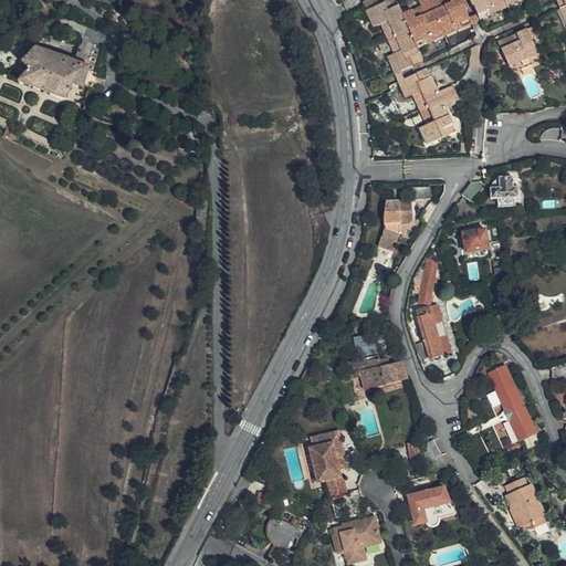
[(407,31),(400,18),(396,7),(386,11),(381,3),(380,4),(377,0),(368,0),(360,3),(371,28),(379,25),(386,22),(394,38),(407,31)]
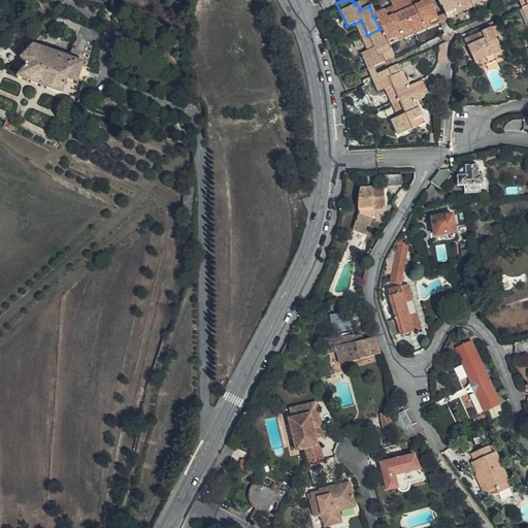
[(360,10),(369,6),(365,0),(363,0),(356,3),(360,10)]
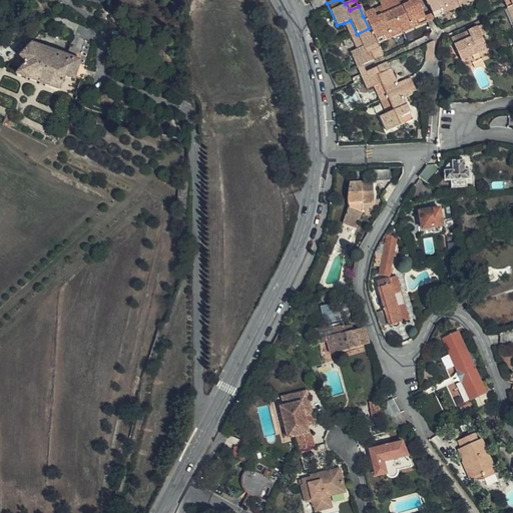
[(381,36),(396,29),(382,0),(375,0),(374,1),(377,10),(380,17),(373,20),(370,13),(363,16),(369,28),(375,43),(382,40),(381,36)]
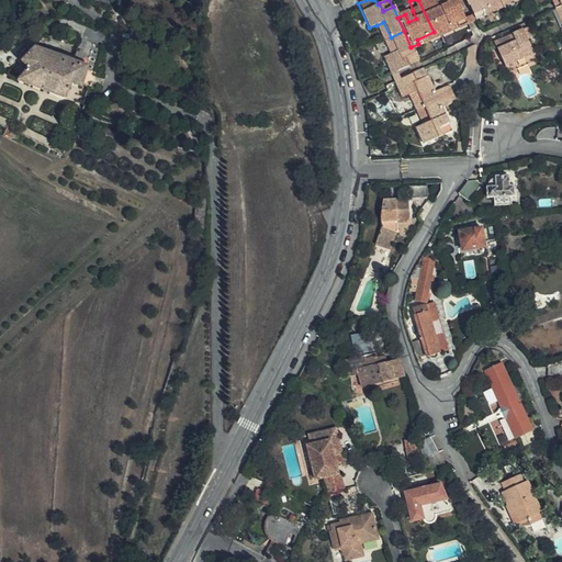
[(454,0),(441,0),(445,6),(435,10),(431,2),(429,0),(418,0),(434,32),(453,23),(457,31),(465,27),(459,10),(460,10),(454,0)]
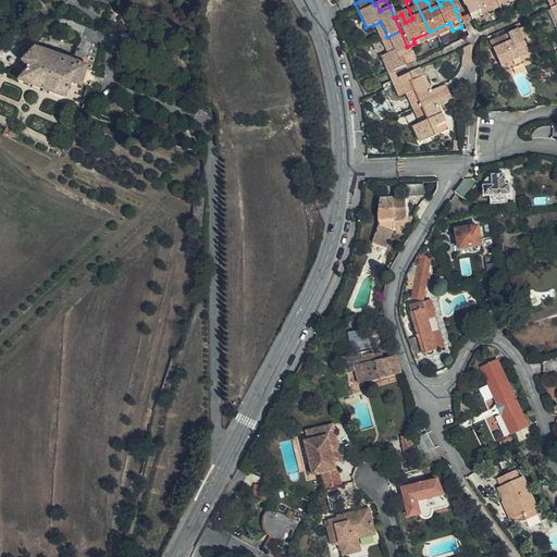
[(441,5),(437,0),(432,0),(428,2),(431,10),(441,5)]
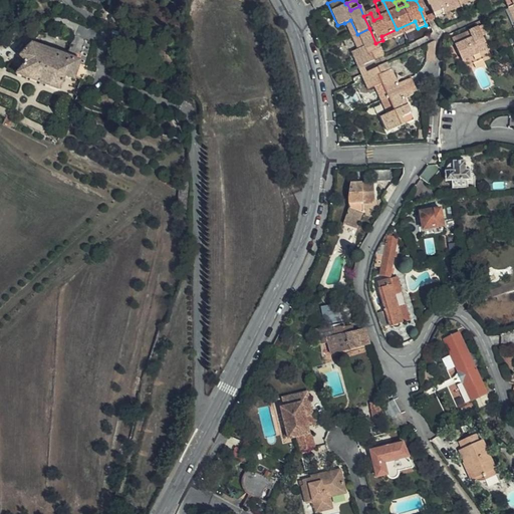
[(456,1),(455,0),(423,0),(426,5),(427,5),(433,18),(441,14),(439,9),(456,1)]
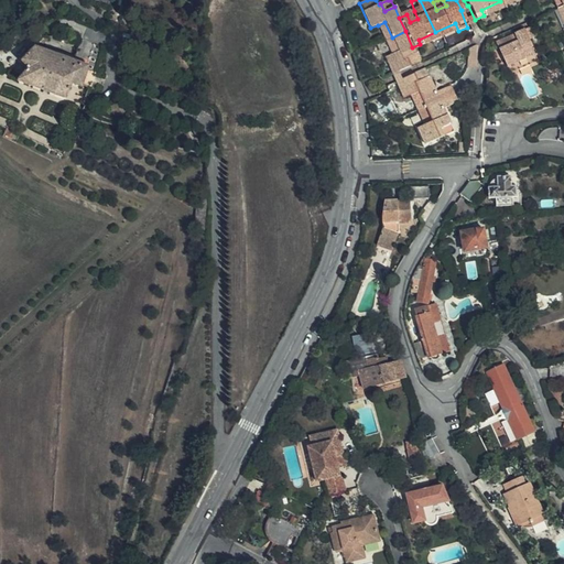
[(502,7),(500,1),(481,10),(484,15),(502,7)]
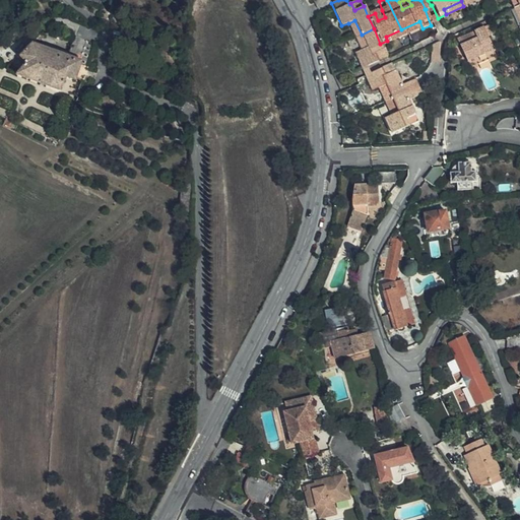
[(385,17),(382,10),(375,13),(378,20),(385,17)]
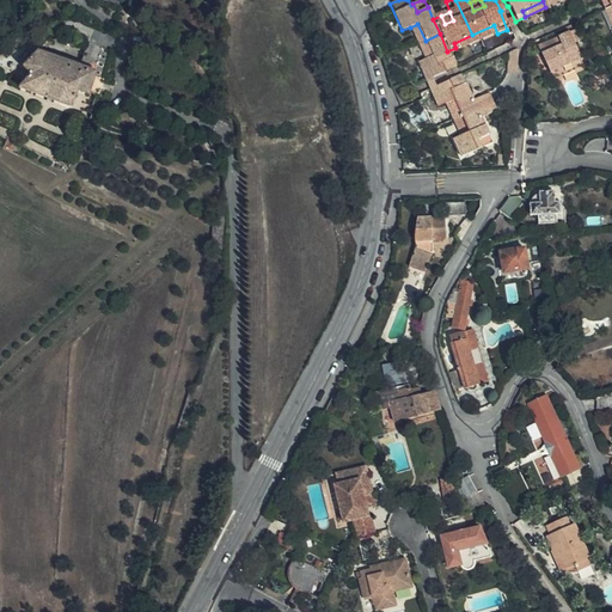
[(417,44),(426,41),(417,24),(410,28),(417,44)]
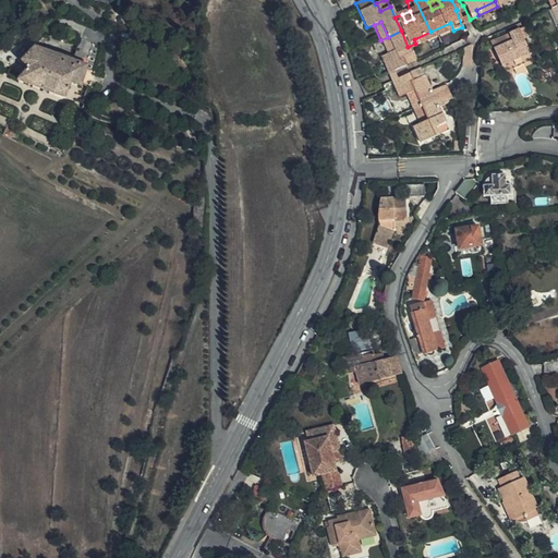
[(517,29),(506,35),(509,43),(492,49),(500,68),(517,60),(520,65),(529,61),(522,47),(524,46),(517,29)]
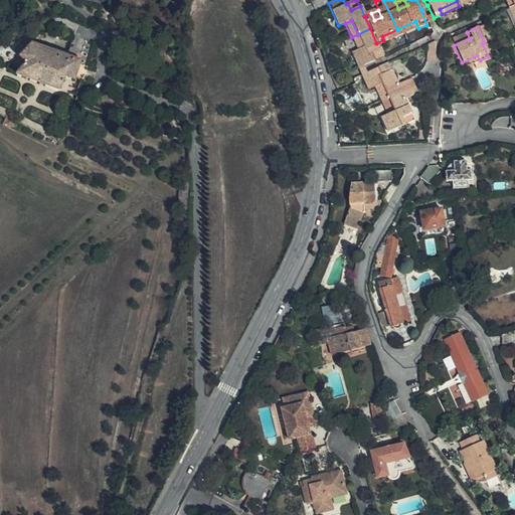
[(379,49),(376,43),(370,28),(358,34),(364,47),(357,50),(350,53),(357,68),(373,61),(370,53),(379,49)]
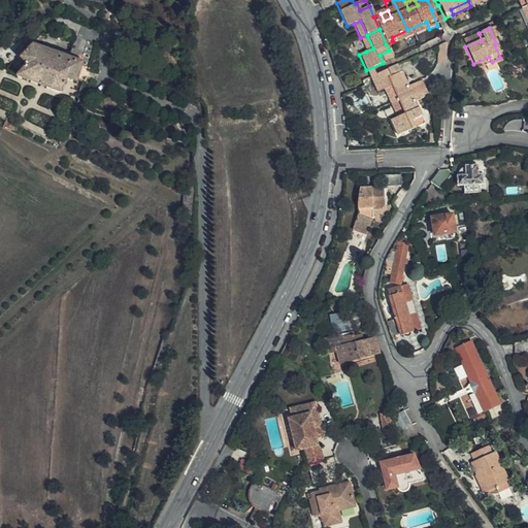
[(482,40),(479,33),(462,40),(465,46),(482,40)]
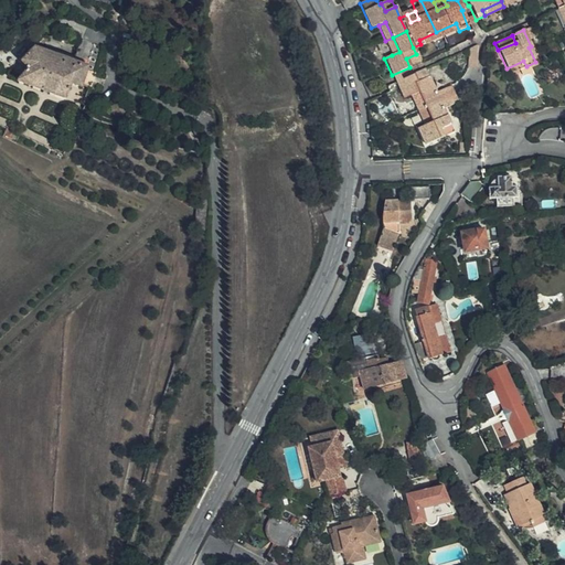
[(400,52),(393,38),(385,41),(392,55),(400,52)]
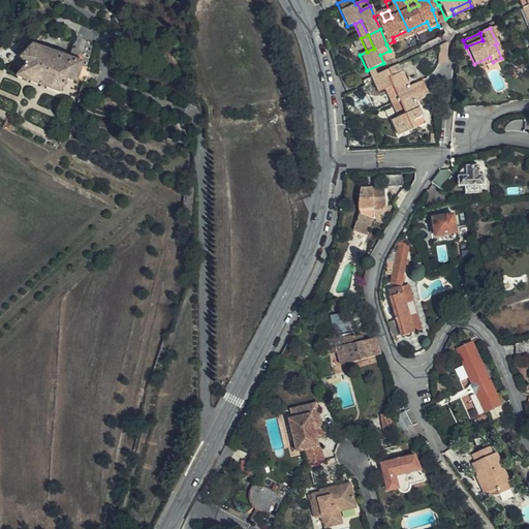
[(82,64),(88,49),(95,53),(98,44),(78,36),(69,57),(34,43),(20,57),(27,63),(16,75),(59,91),(64,75),(76,81),(78,79),(85,82),(90,68),(82,64)]
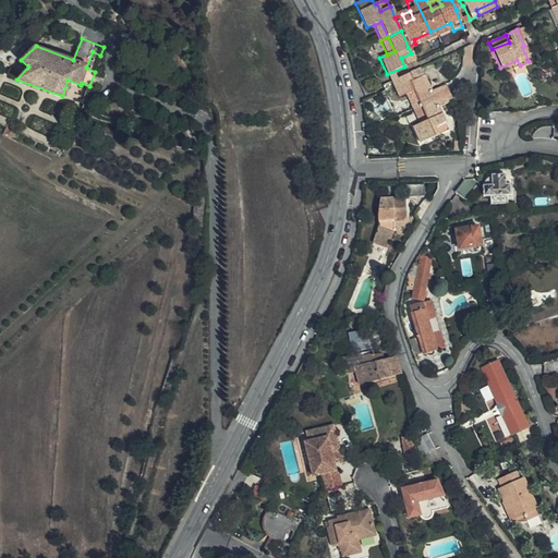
[(414,61),(411,53),(401,58),(404,67),(414,61)]
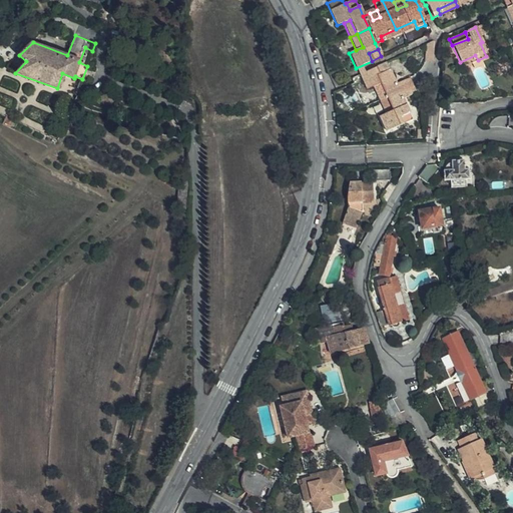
[(462,67),(478,60),(475,55),(460,62),(462,67)]
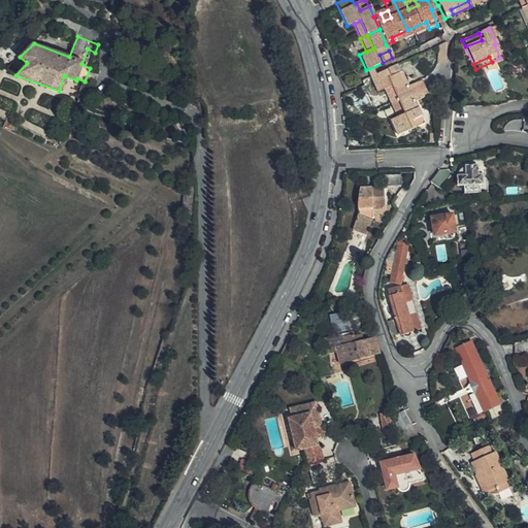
[(389,77),(398,73),(395,66),(386,70),(389,77)]
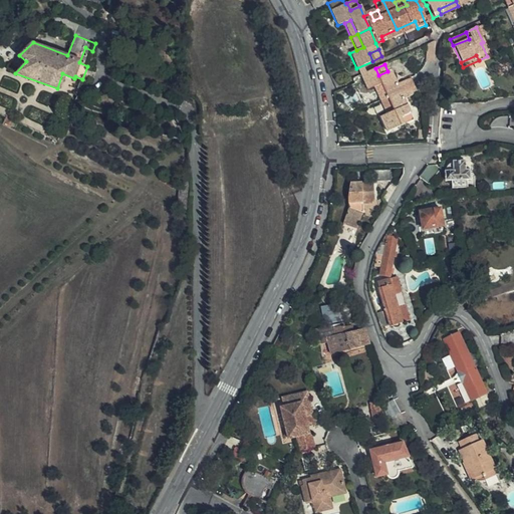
[(395,85),(388,71),(378,75),(375,68),(359,76),(366,90),(372,87),(378,84),(386,98),(412,86),(408,79),(395,85)]
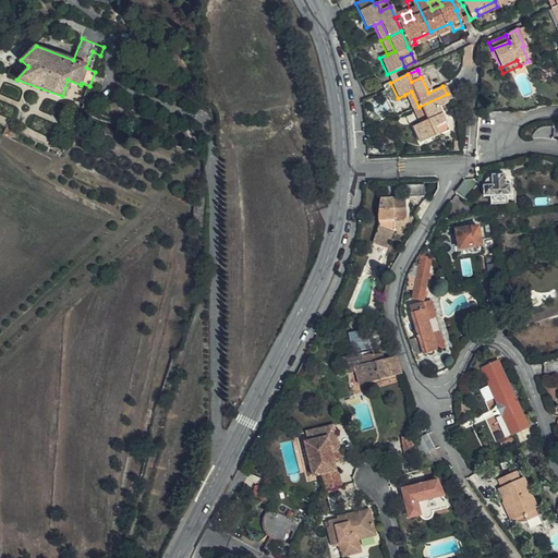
[(411,92),(404,95),(412,110),(419,107),(411,92)]
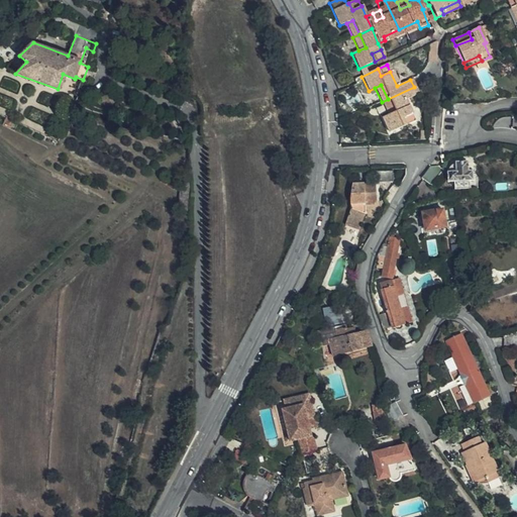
[(417,94),(414,87),(388,99),(394,112),(388,115),(381,118),(388,132),(404,125),(401,119),(410,114),(404,101),(417,94)]
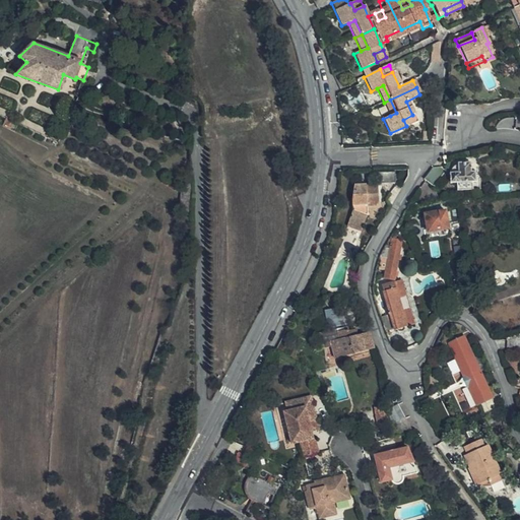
[(390,100),(384,103),(390,116),(396,113),(390,100)]
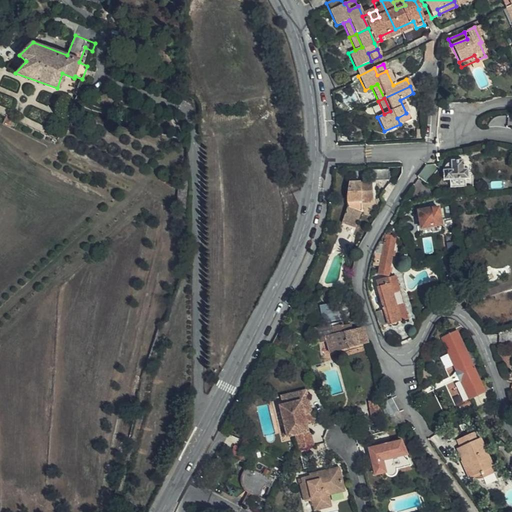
[(409,119),(406,113),(397,118),(400,124),(409,119)]
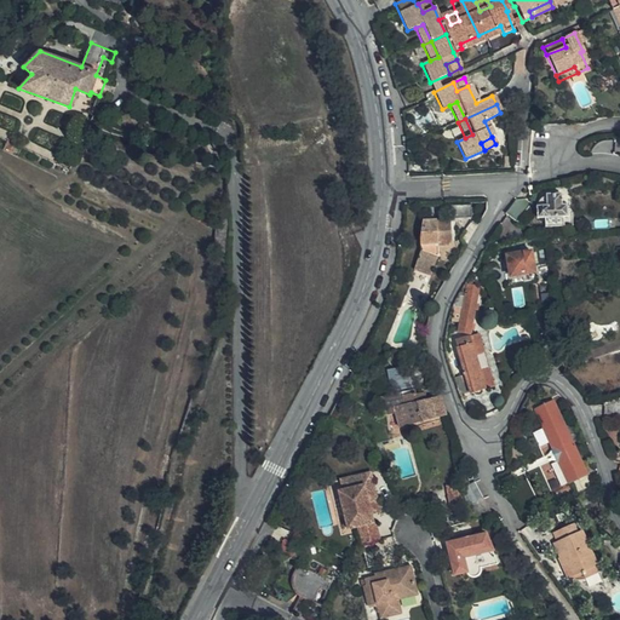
[(567,217),(567,205),(561,206),(561,194),(547,195),(547,206),(538,207),(538,218),(567,217)]
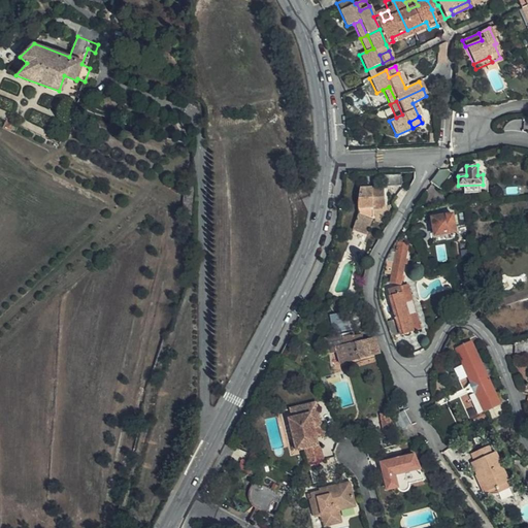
[(438,171),(430,183),(439,190),(450,177),(442,172),(441,171),(438,171)]
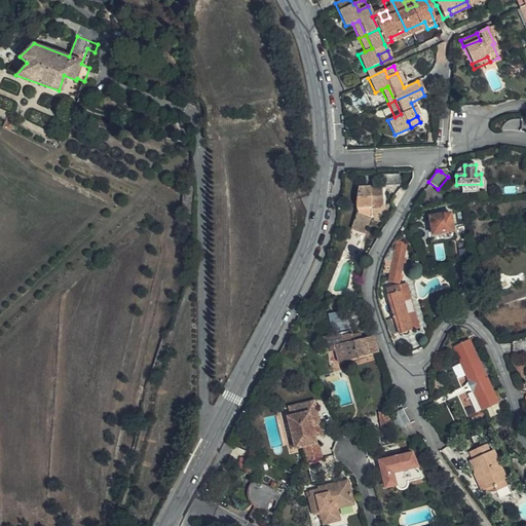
[(385,204),(384,187),(362,188),(359,205),(359,217),(353,228),(367,232),(374,220),(373,208),(382,208),(385,204)]
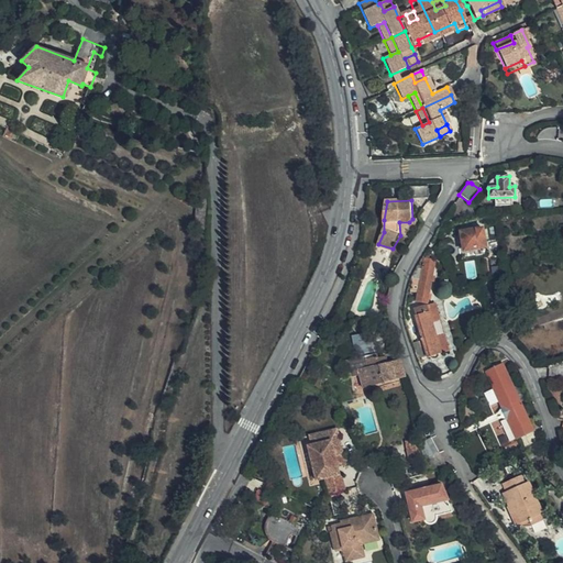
[(487,249),(484,229),(462,232),(465,252),(476,250),(477,256),(485,255),(484,249),(487,249)]
